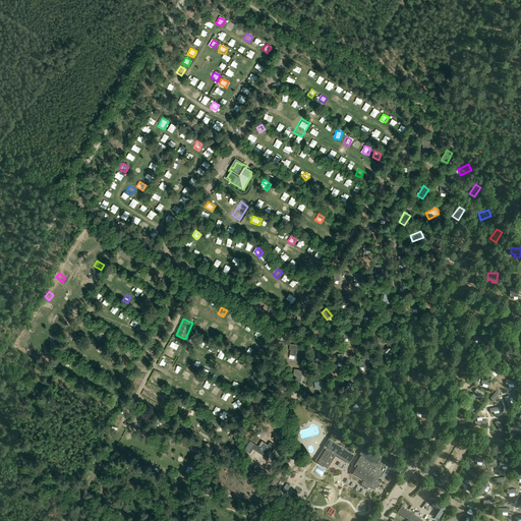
[(421,333),(412,333),(412,338),(417,340),(417,341),(421,341),(421,333)]
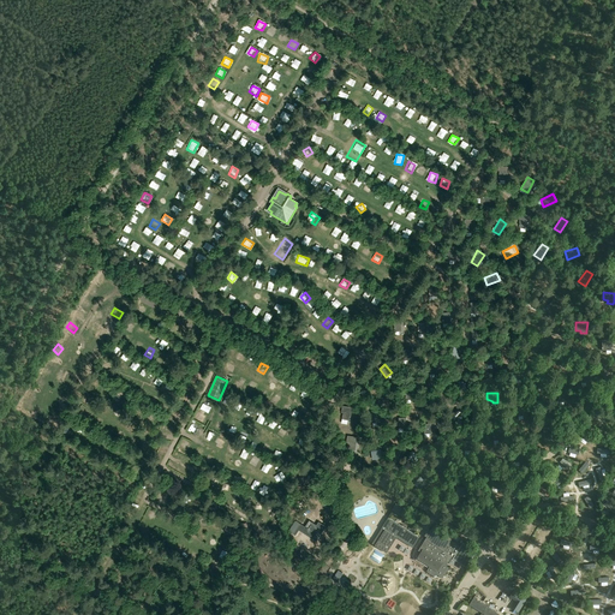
[(525,405),(515,407),(517,413),(523,413),(523,416),(527,415),(525,405)]
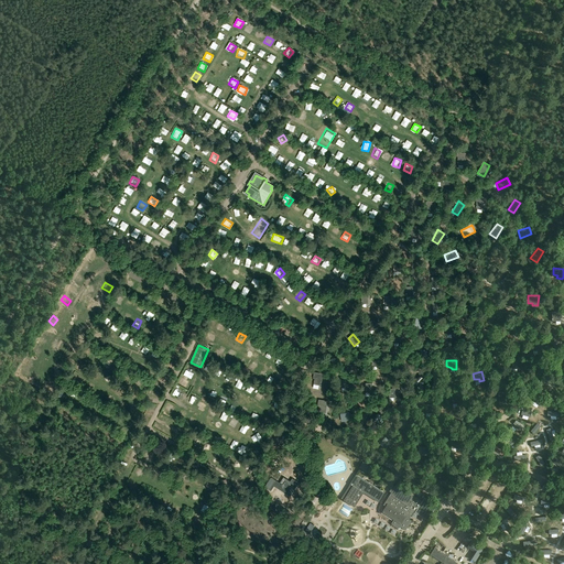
[(314,372),(313,379),(314,379),(313,384),(321,386),(323,378),(324,378),(324,373),(314,372)]
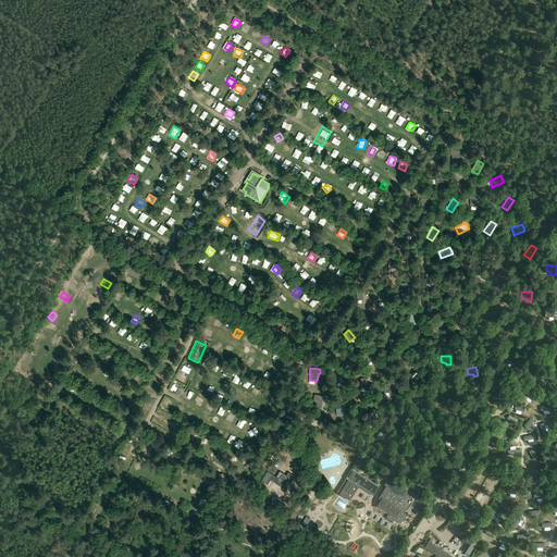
[(416,371),(409,378),(415,383),(421,376),(416,371)]
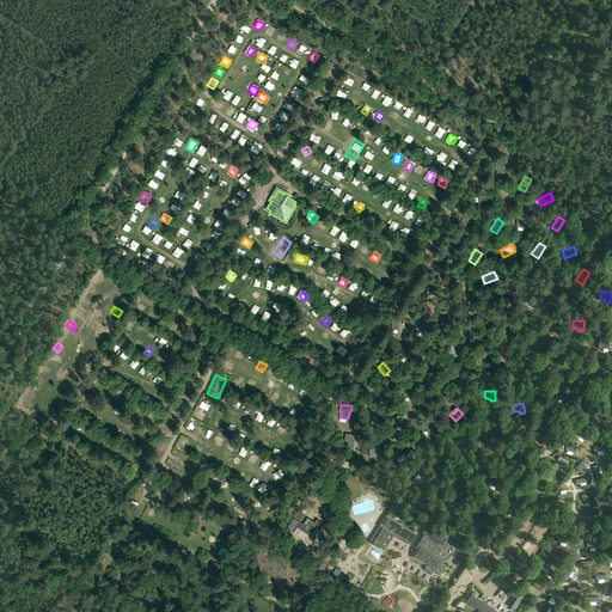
[(196,430),(191,429),(194,424),(187,422),(184,429),(195,433),(196,430)]
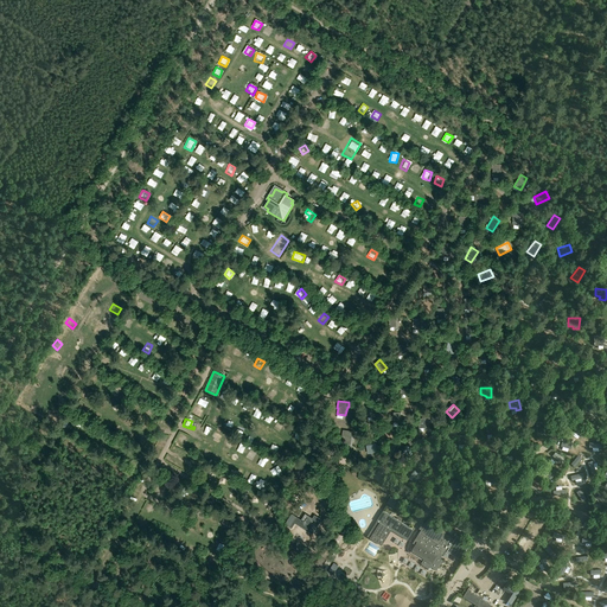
[(545,422),(536,423),(536,429),(542,430),(542,433),(545,433),(545,422)]
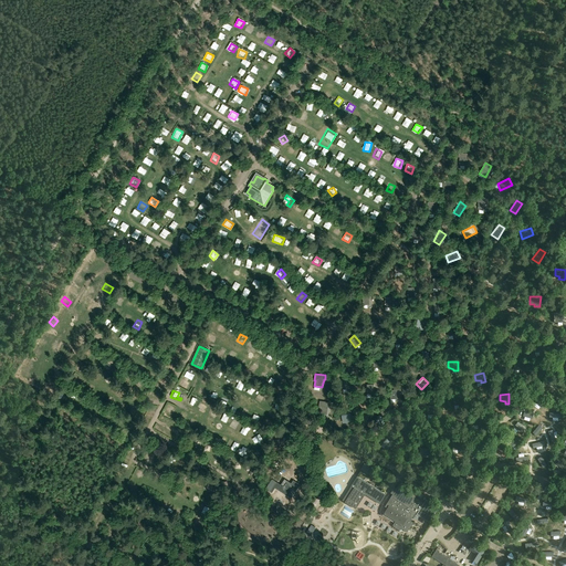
[(461,396),(452,397),(453,402),(458,404),(459,406),(462,405),(461,396)]
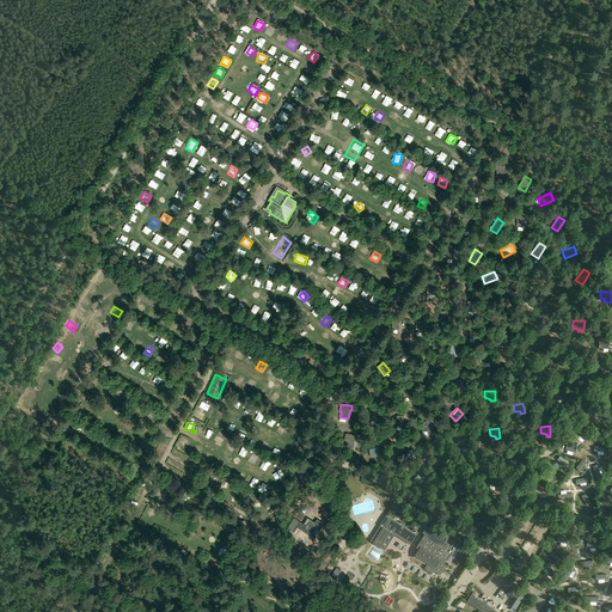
[(346,434),(344,441),(347,441),(346,447),(354,448),(355,440),(356,440),(356,435),(346,434)]
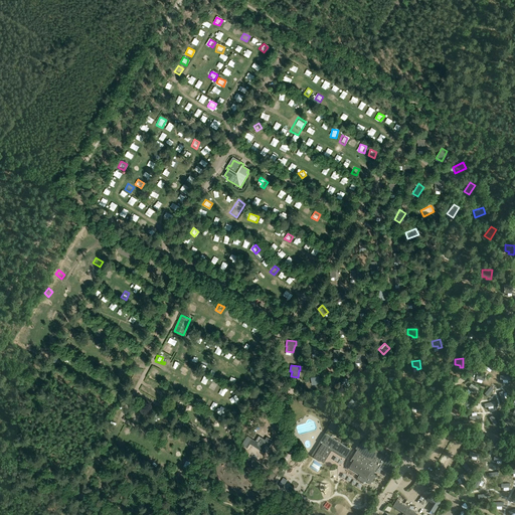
[(396,369),(387,369),(388,375),(393,376),(393,377),(396,377),(396,369)]
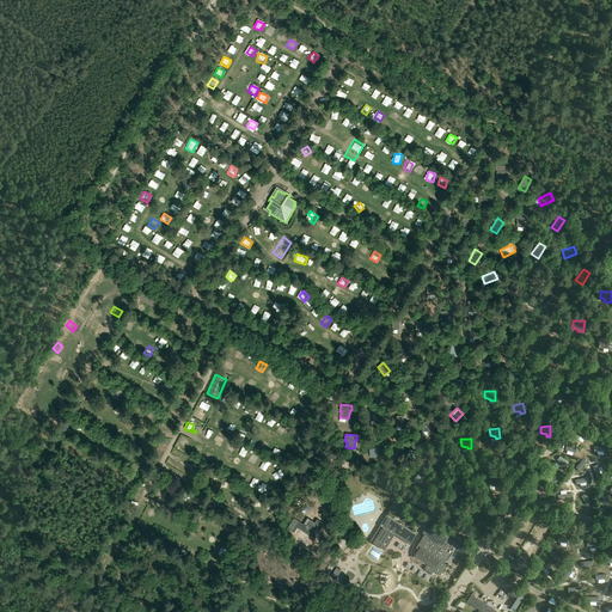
[(233,453),(237,446),(232,442),(227,451),(233,453)]
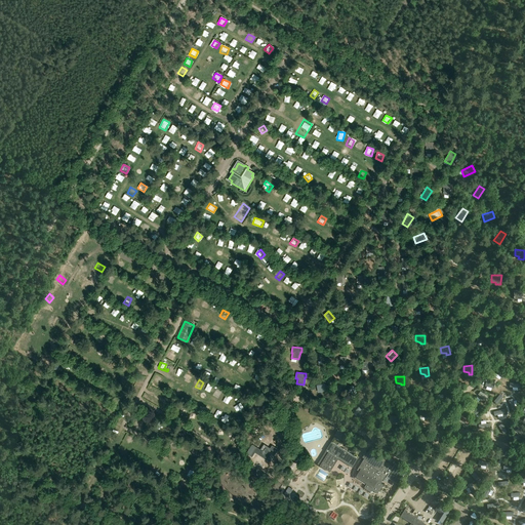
[(352,385),(347,392),(352,395),(355,393),(356,394),(359,390),(352,385)]
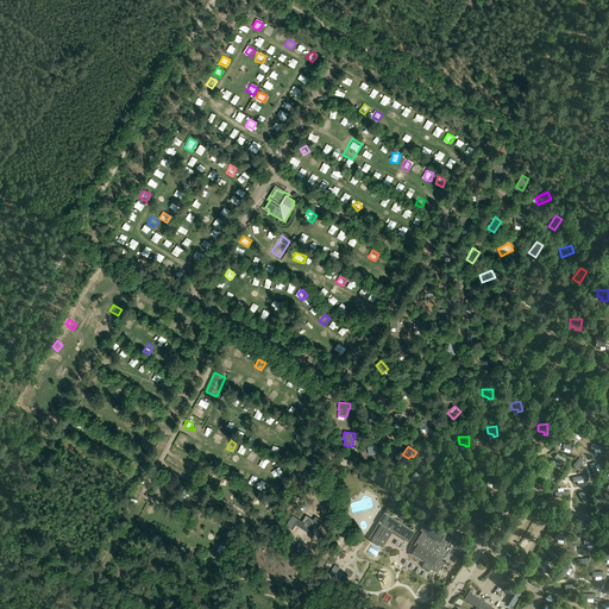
[(518,447),(507,449),(508,454),(514,456),(514,458),(518,458),(518,447)]
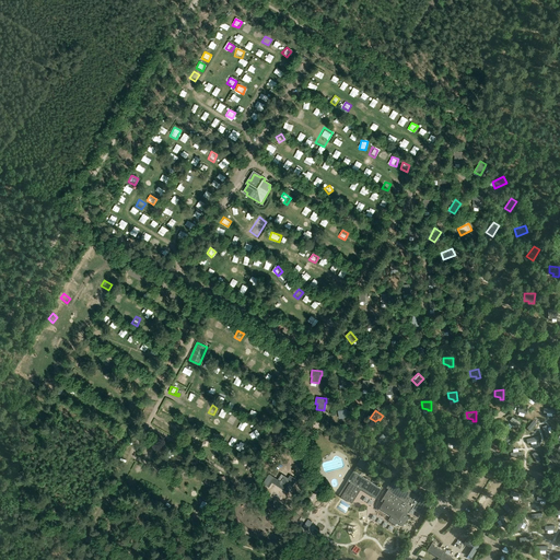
[(408,412),(399,412),(399,419),(405,420),(405,421),(409,421),(408,412)]
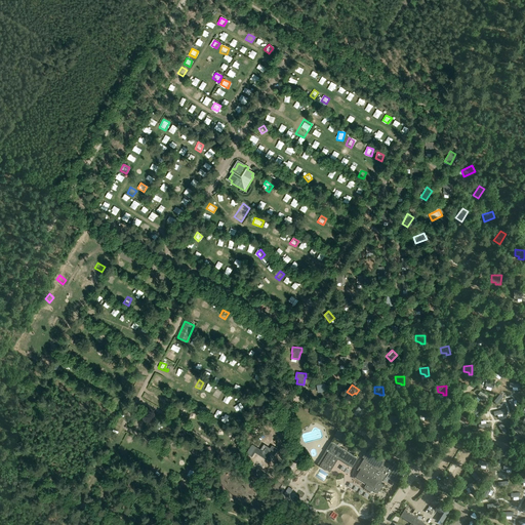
[(214,396),(220,398),(224,392),(217,390),(214,396)]
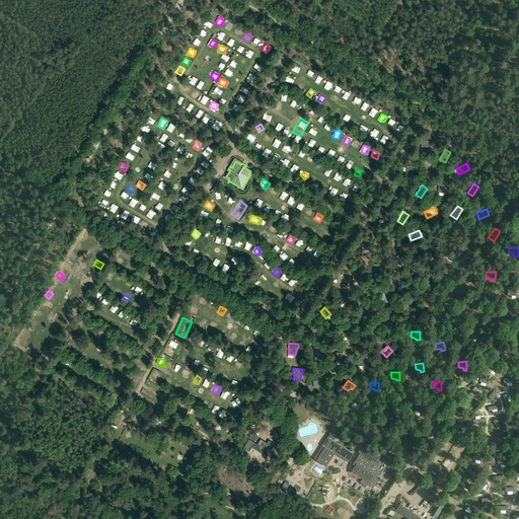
[(477,394),(482,391),(475,385),(472,388),(477,394)]
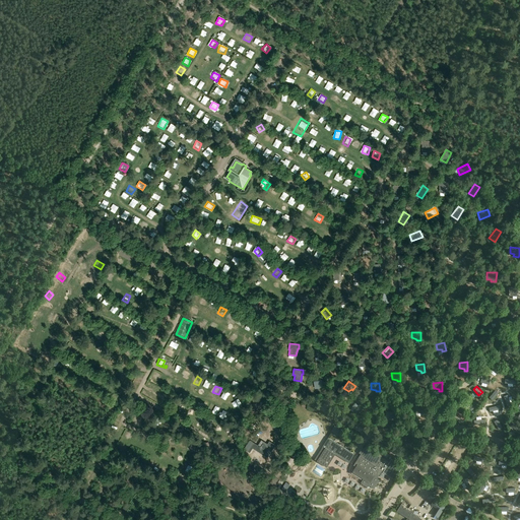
[(354,401),(349,407),(354,412),(361,406),(354,401)]
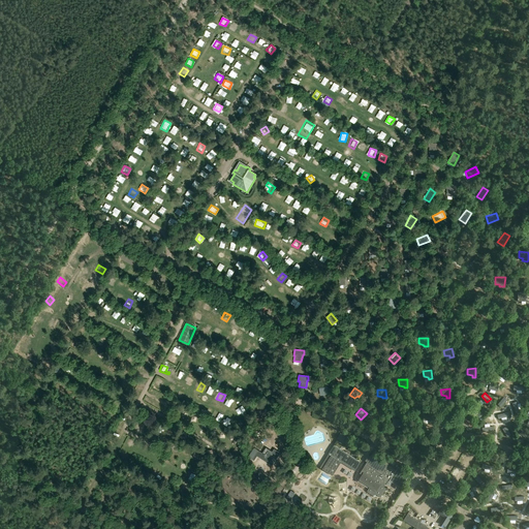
[(430,412),(422,412),(422,418),(427,419),(427,421),(431,421),(430,412)]
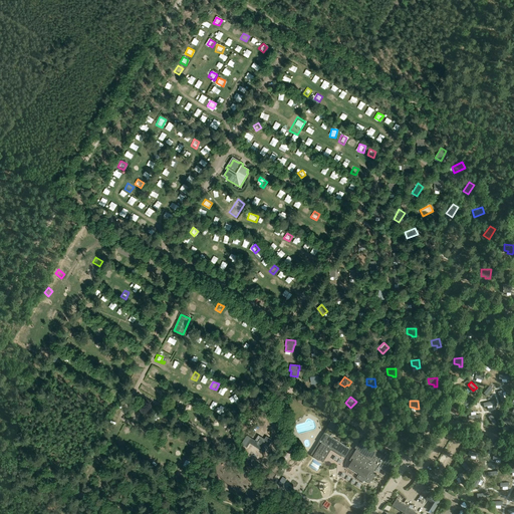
[(388,402),(379,403),(379,409),(384,410),(384,411),(389,411),(388,402)]
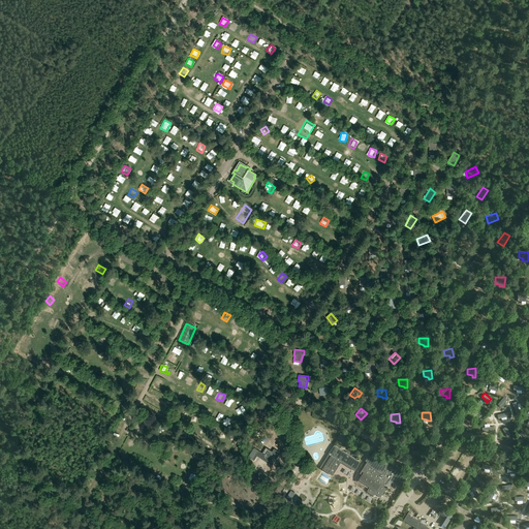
[(528,434),(522,429),(519,432),(527,438),(528,434)]
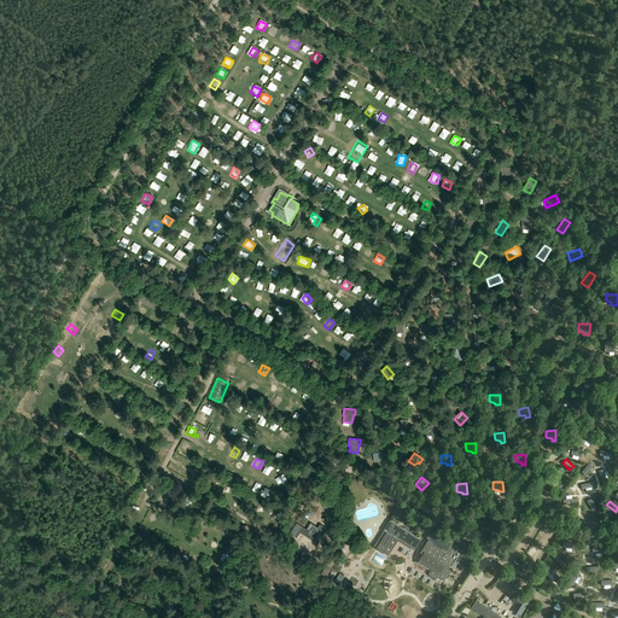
[(490,517),(479,518),(481,524),(487,525),(487,528),(490,528),(490,517)]
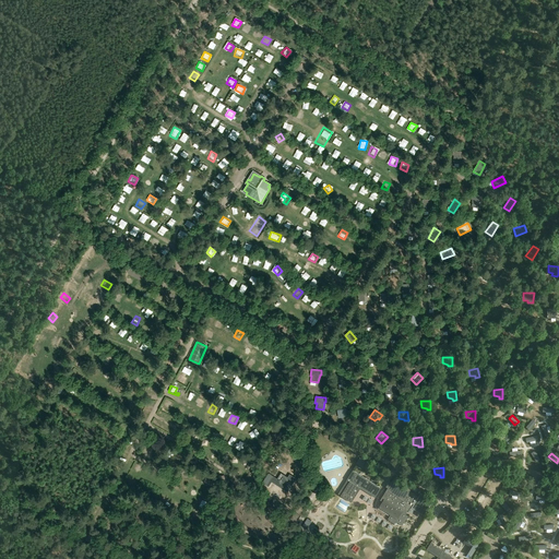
[(353,470),(352,473),(347,479),(339,494),(352,502),(360,488),(376,498),(381,488),(376,484),(353,470)]
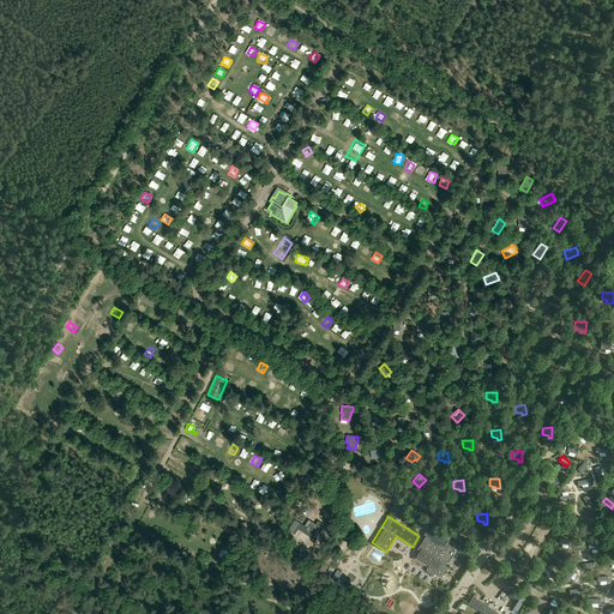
[(308,521),(305,527),(307,528),(306,531),(312,535),(311,537),(317,541),(325,527),(319,522),(317,525),(308,521)]
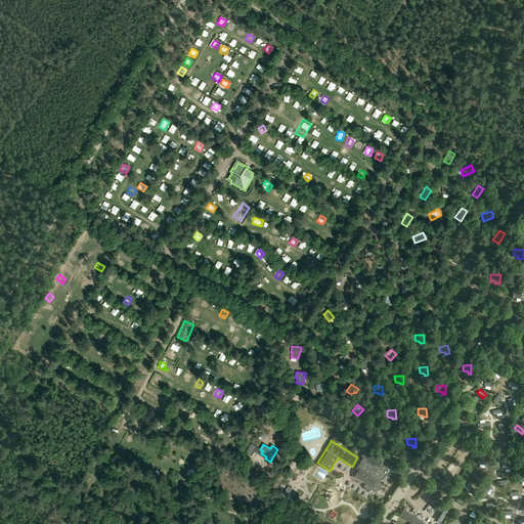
[(357,473),(355,476),(366,483),(364,485),(364,486),(364,487),(365,488),(368,490),(373,490),(377,492),(383,483),(381,482),(385,475),(386,476),(398,483),(401,477),(406,470),(395,462),(393,466),(388,463),(385,461),(386,460),(374,451),(373,450),(369,449),(367,452),(363,457),(362,460),(356,469),(359,470),(357,473)]
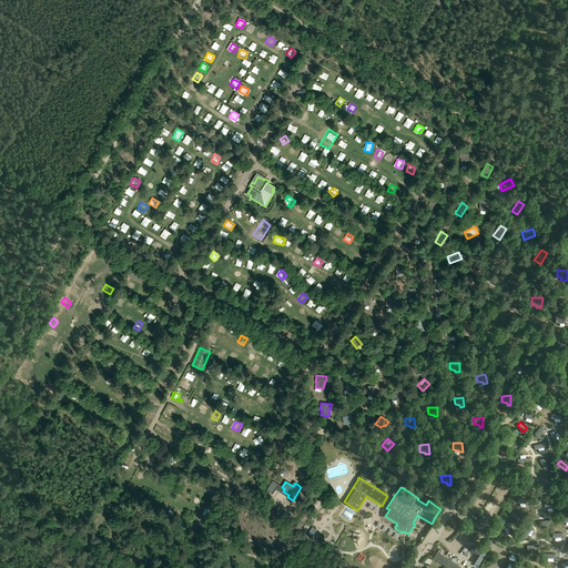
[(342,518),(352,521),(355,514),(345,509),(342,518)]
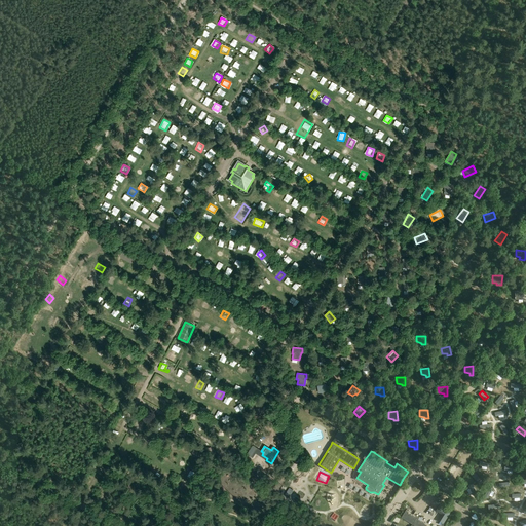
[(288,498),(293,490),(289,488),(284,495),(288,498)]
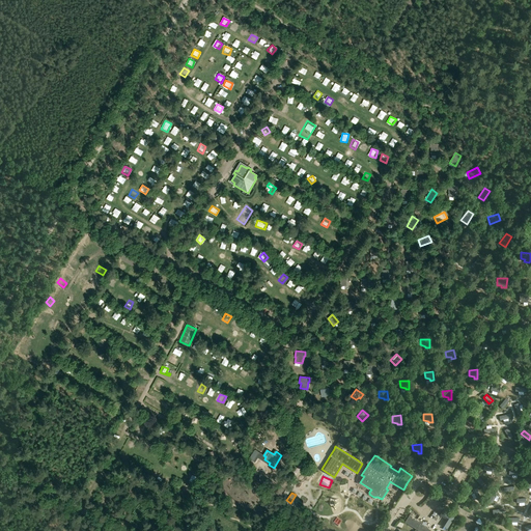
[(436,505),(430,518),(435,520),(441,507),(436,505)]
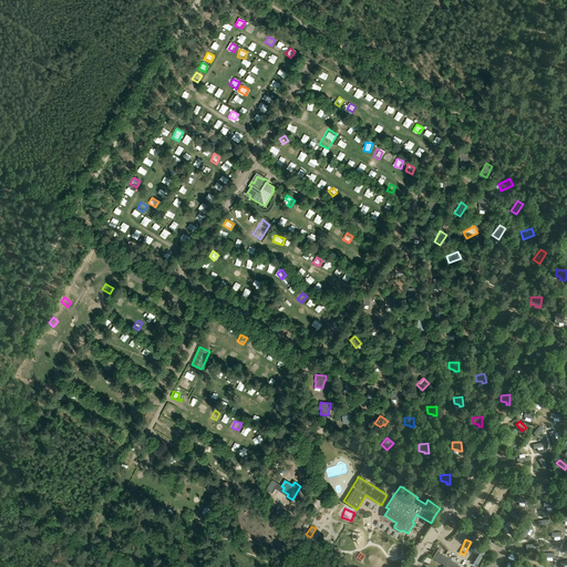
[(476,554),(481,548),(474,544),(470,550),(476,554)]
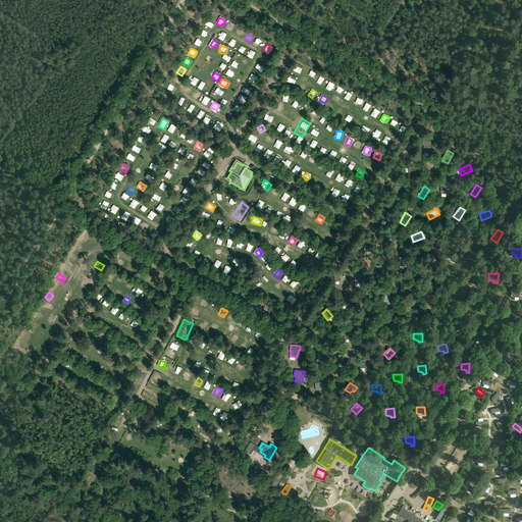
[(401,509),(399,514),(409,520),(411,521),(425,521),(403,508),(401,509)]
